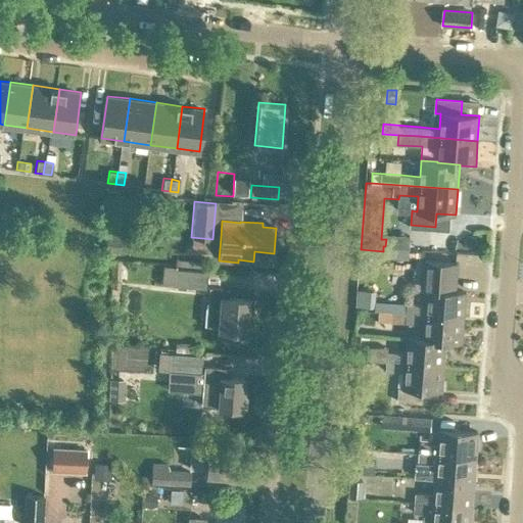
[(106,235),(106,252),(120,253),(121,235),(106,235)]
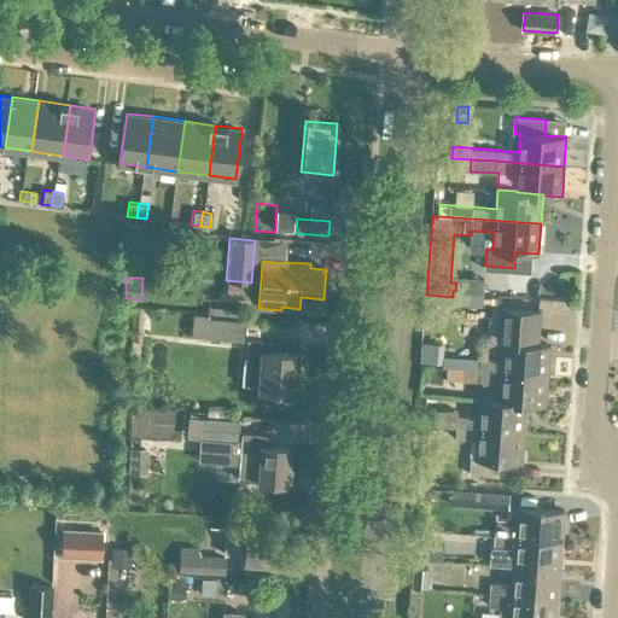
[(130,308),(130,340),(141,340),(143,308),(130,308)]
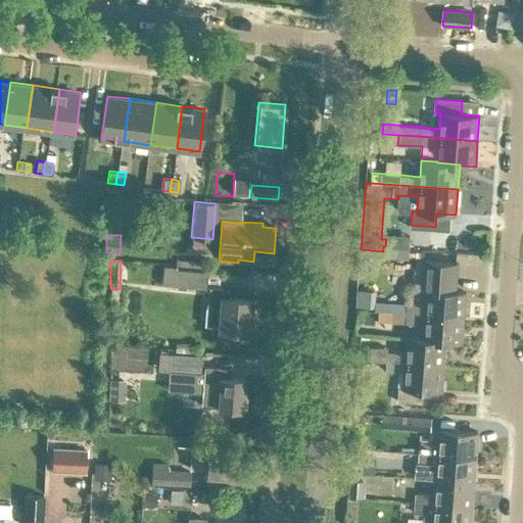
[(408,303),(407,313),(465,318),(466,292),(456,291),(458,263),(425,260),(423,290),(427,290),(426,304),(408,303)]
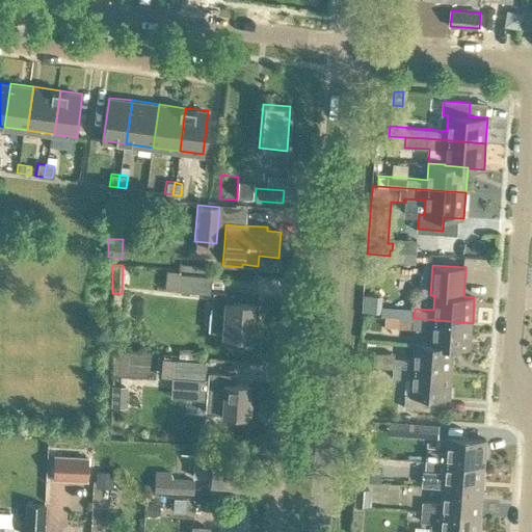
[(208,293),(210,276),(178,274),(177,290),(208,293)]
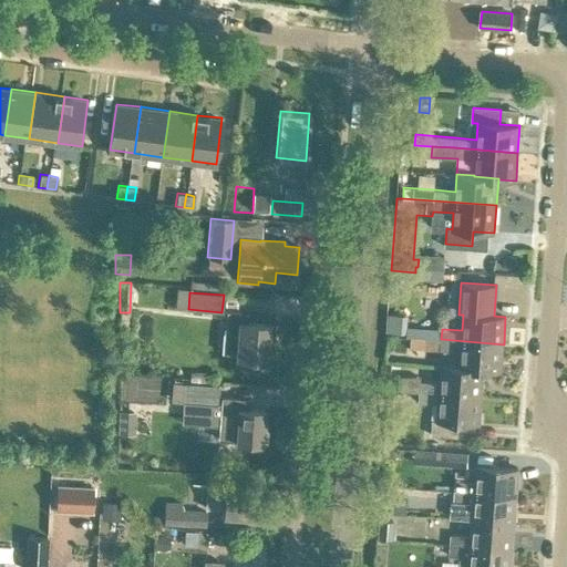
[(224,352),(236,353),(236,357),(268,360),(271,325),(246,322),(246,313),(227,312),(224,352)]
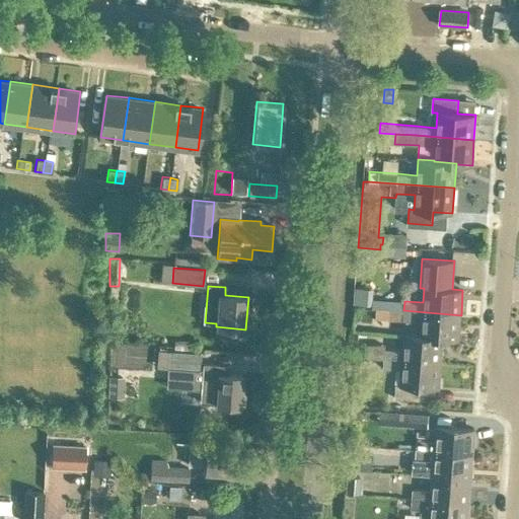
[(372,305),(373,288),(357,287),(356,304),(372,305)]
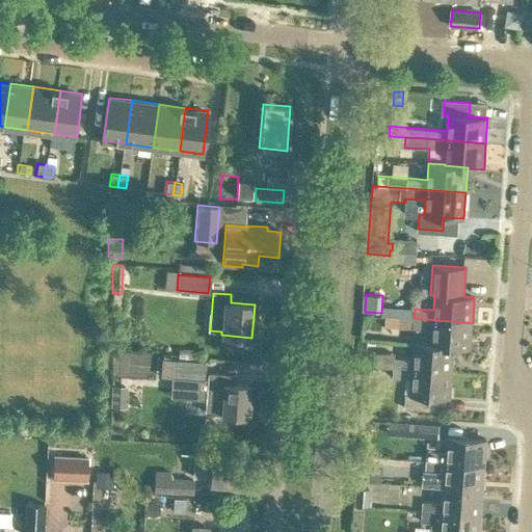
[(473,323),(414,318),(413,328),(432,329),(431,344),(431,345),(454,347),(471,349),(473,323)]
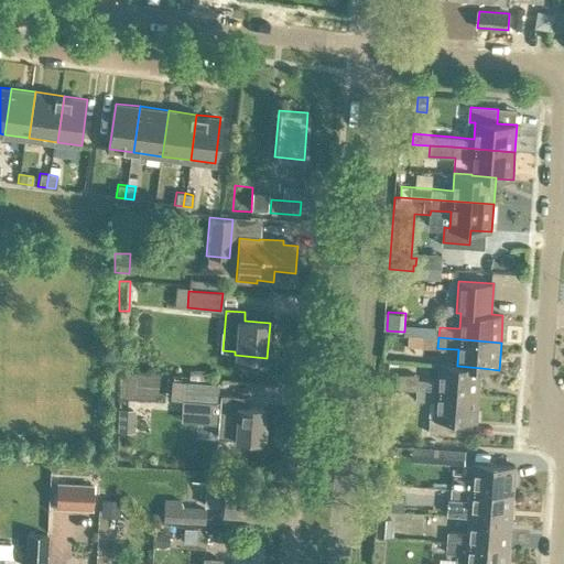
[(457,366),(457,365),(440,364),(437,381),(419,379),(419,375),(401,373),(400,389),(418,390),(479,394),(481,368),(457,366)]
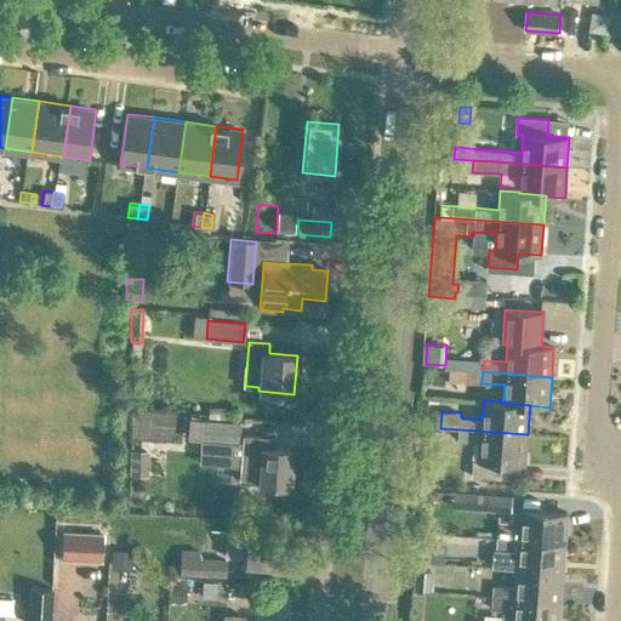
[(210,416),(235,416),(235,406),(210,406),(210,416)]
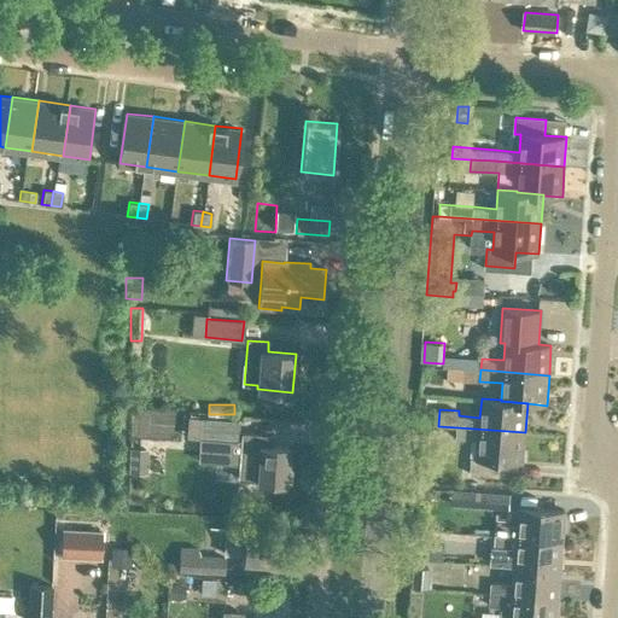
[(235,441),(237,439),(238,421),(202,418),(200,438),(226,439),(235,441)]
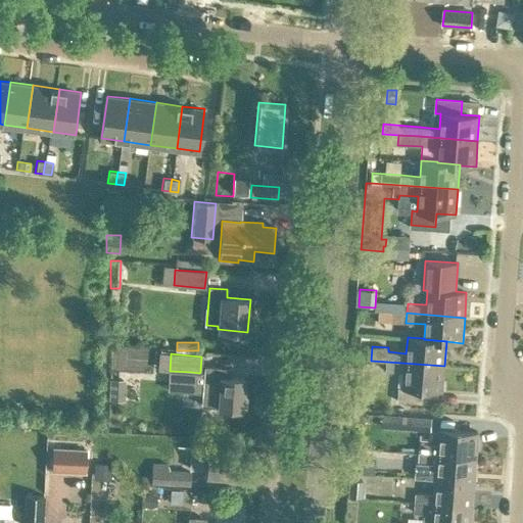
[(371,378),(373,363),(361,362),(360,378),(371,378)]
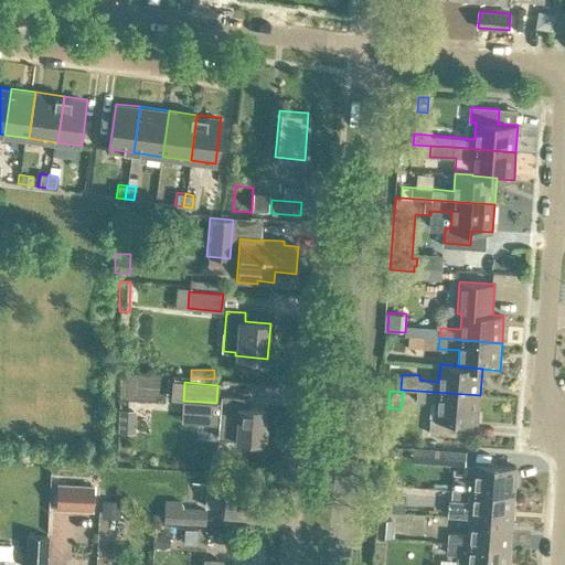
[(480,395),(418,391),(417,401),(437,403),(436,418),(432,418),(430,434),(457,436),(458,420),(478,423),(480,395)]
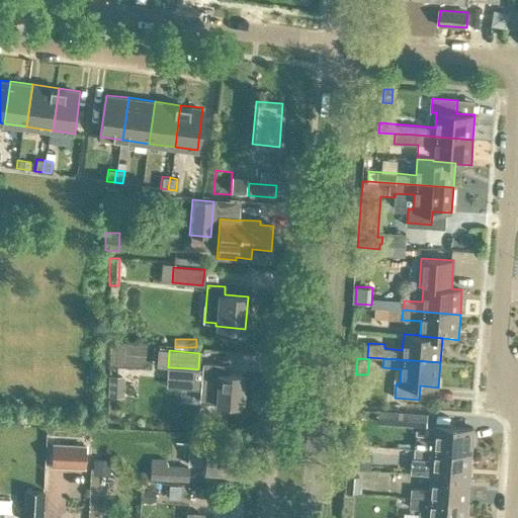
[(239,405),(241,374),(218,372),(219,364),(202,363),(202,368),(198,368),(197,369),(189,368),(188,387),(200,389),(199,402),(239,405)]
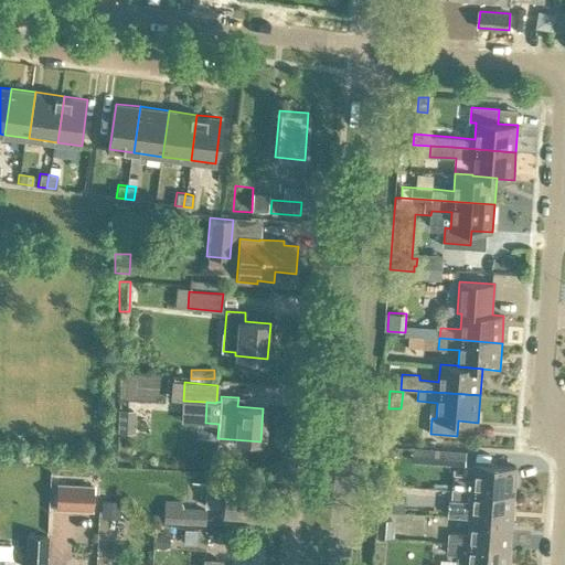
[(118,409),(117,433),(135,433),(136,409),(118,409)]
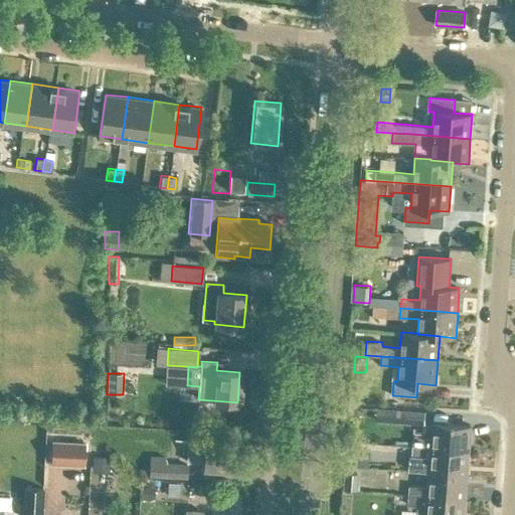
[(391,421),(424,424),(425,410),(392,408),(391,421)]
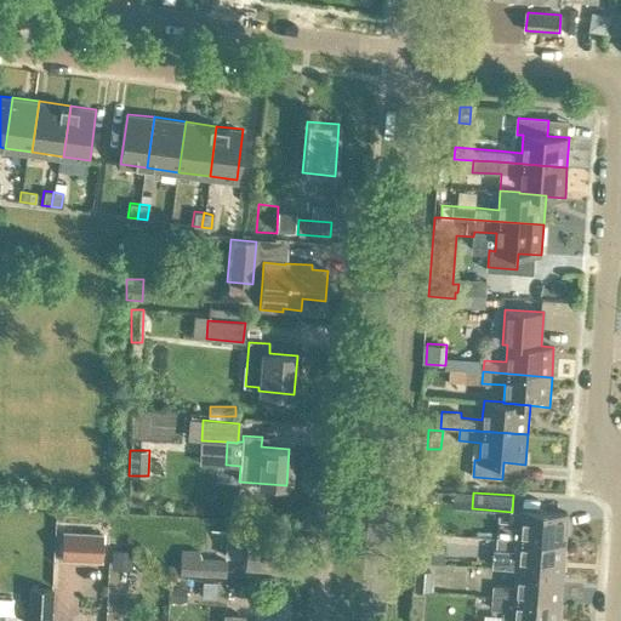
[(499,527),(497,537),(567,543),(568,513),(522,510),(520,528),(499,527)]
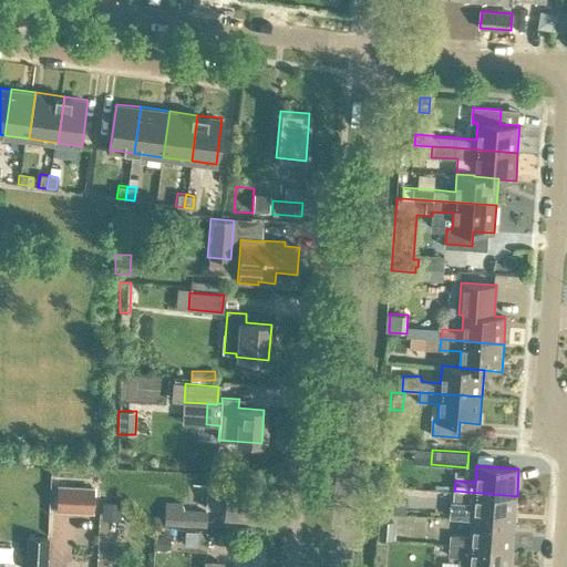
[(55,511),(92,513),(93,486),(57,485),(55,511)]
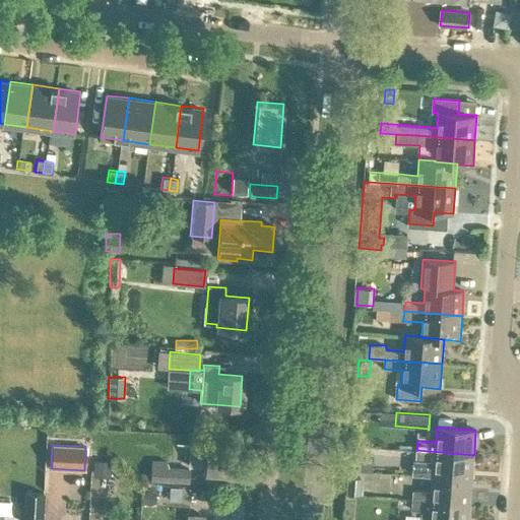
[(204,466),(204,472),(235,474),(237,451),(205,449),(205,454),(189,453),(188,465),(204,466)]
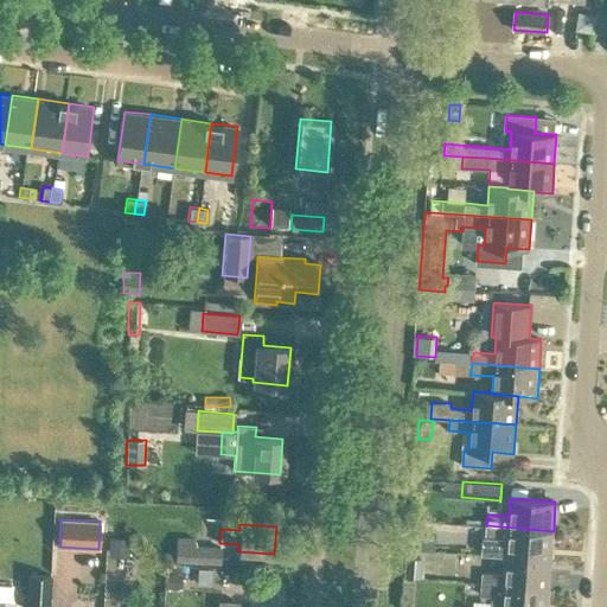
[(554,531),(486,525),(485,537),(508,538),(505,556),(551,560),(554,531)]
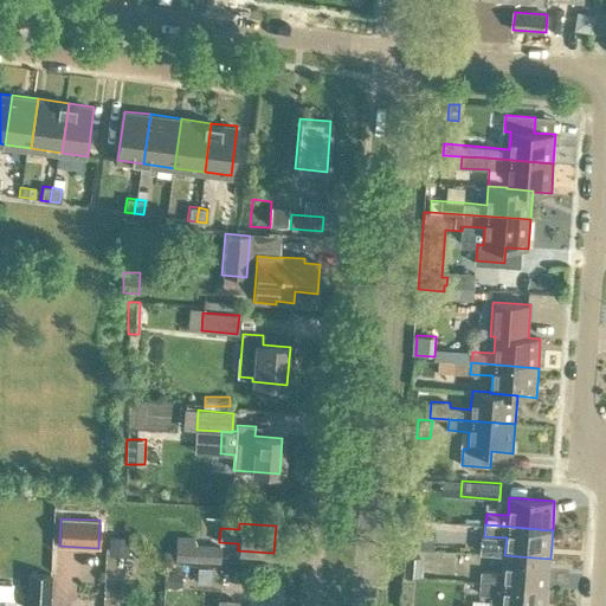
[(407,548),(439,549),(439,535),(408,534),(407,548)]
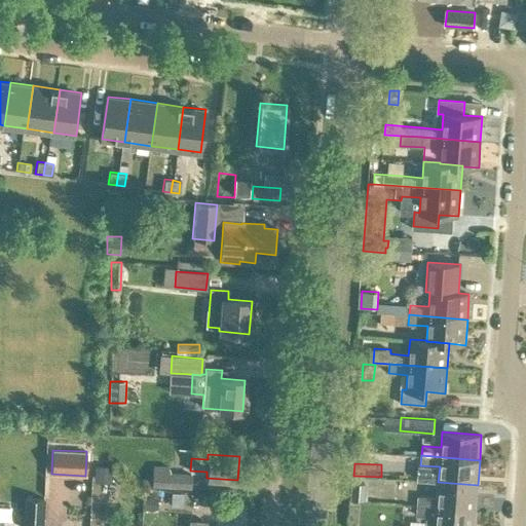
[(190,475),(166,473),(167,465),(152,464),(151,485),(189,488),(190,475)]
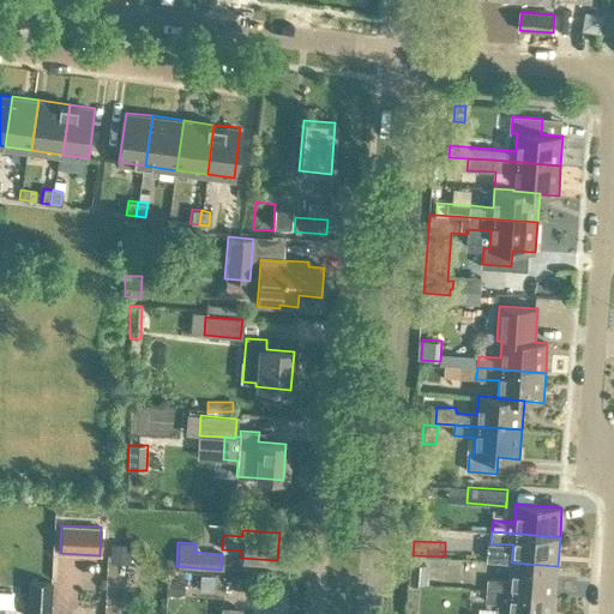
[(128,564),(130,545),(110,543),(108,563),(128,564)]
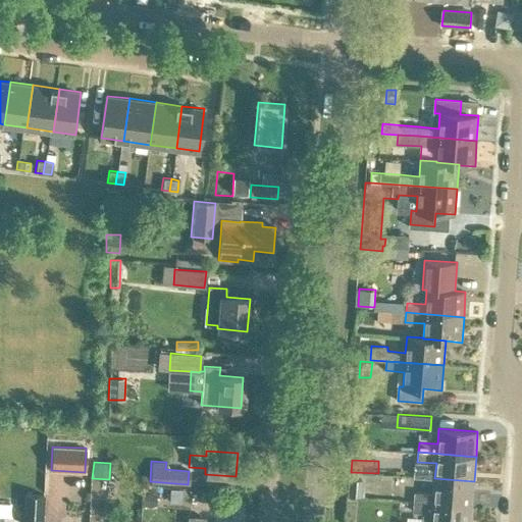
[(365,496),(366,479),(350,478),(349,494),(365,496)]
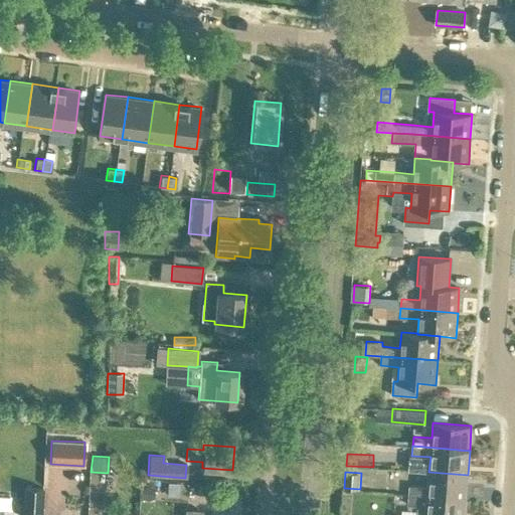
[(468,475),(428,472),(427,487),(409,485),(408,495),(466,499),(468,475)]
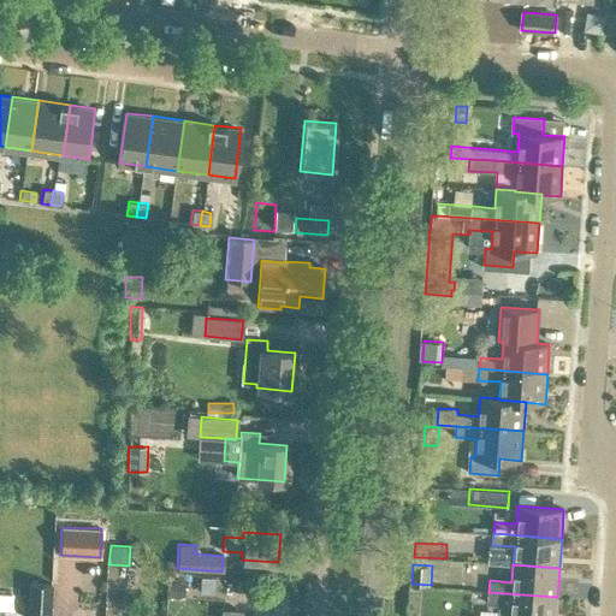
[(24,615),(48,615),(51,584),(25,582),(24,615)]
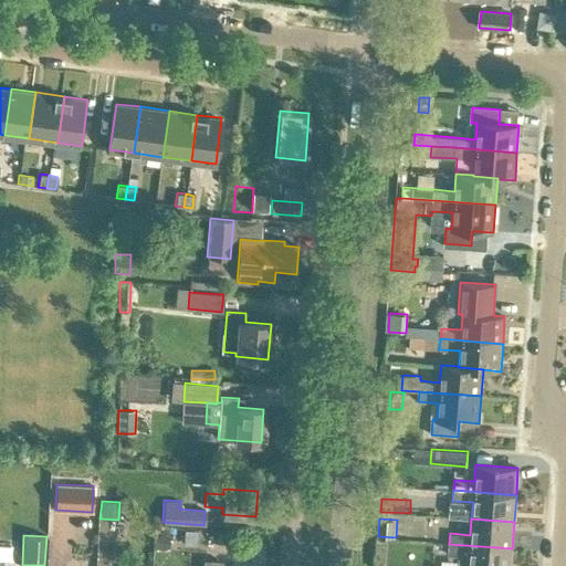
[(510,565),(512,548),(449,544),(449,554),(469,556),(468,565),(510,565)]
